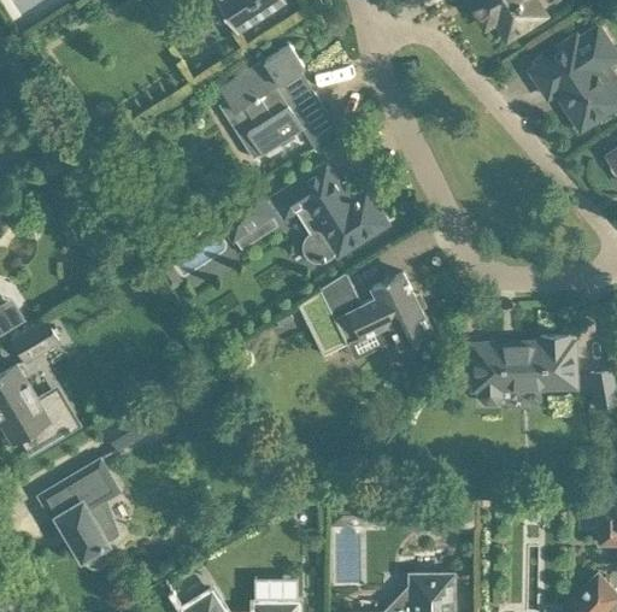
[(215,0),(238,35),(286,4),(283,0),(215,0)]
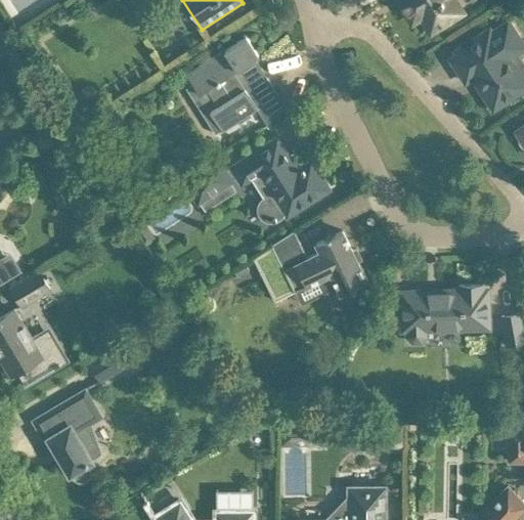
[(395,0),(412,26),(421,20),(430,35),(466,13),(456,0),(395,0)]
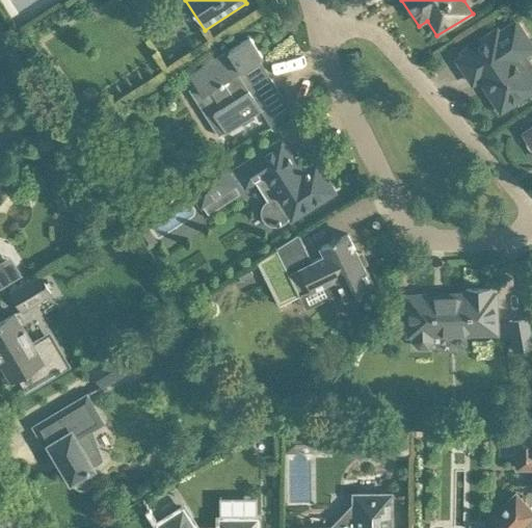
[(531,50),(513,22),(479,44),(461,55),(464,59),(457,63),(473,86),(479,82),(501,114),(531,94),(531,86),(516,63),(531,52),(531,50)]
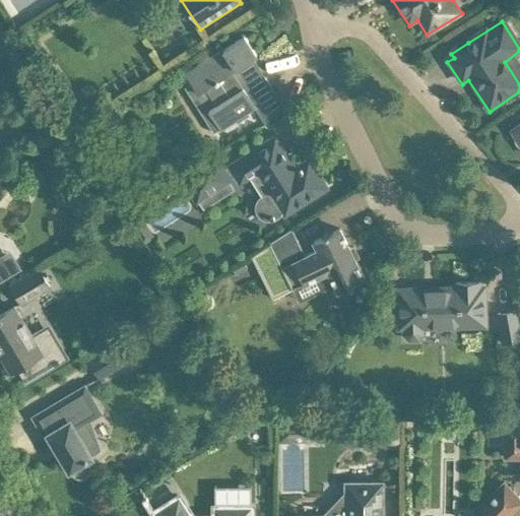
[(244,40),(186,77),(220,132),(234,124),(237,127),(250,119),(248,115),(255,111),(254,108),(273,94),(264,81),(259,85),(253,76),(255,74),(251,67),(249,69),(246,65),(256,59),(244,40)]
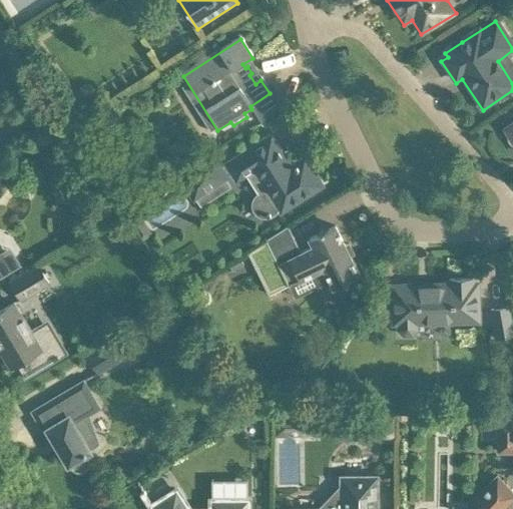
[(512,125),(504,132),(512,146),(512,125)]
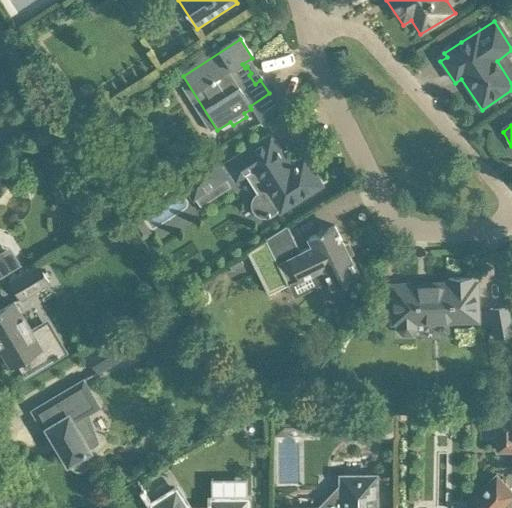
[(271,139),(224,169),(234,186),(247,178),(258,196),(255,198),(253,201),(252,204),(252,208),(252,211),(253,214),(256,217),(258,219),(261,220),(265,221),(268,220),(271,219),(274,217),(276,215),(278,216),(321,188),(304,161),(290,170),(271,139)]
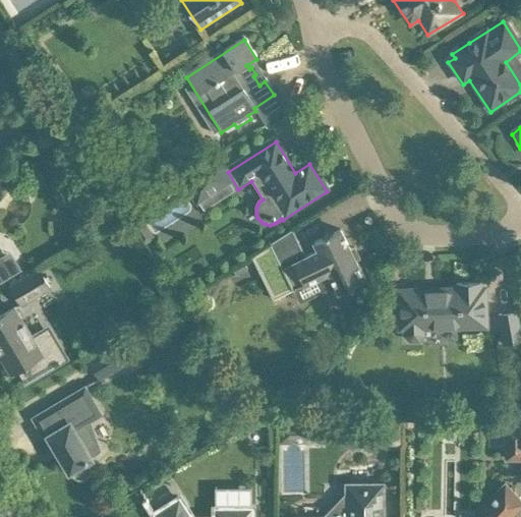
[(58,165),(67,168),(73,161),(71,152),(62,149),(56,156),(58,165)]
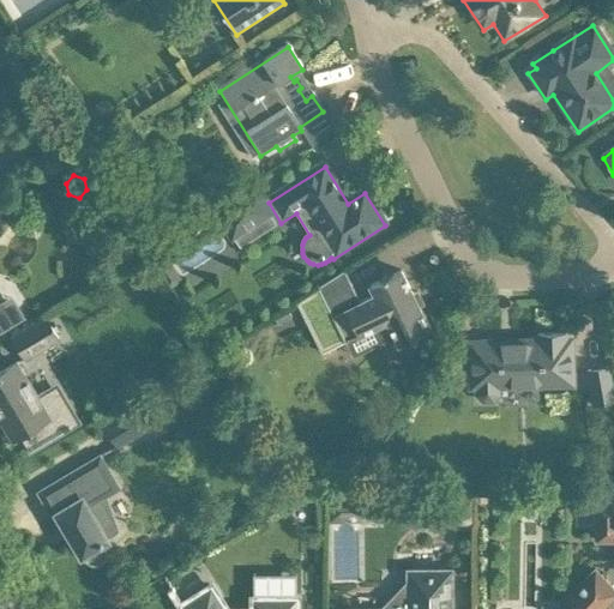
[(256,193),(215,217),(229,241),(270,217),(256,193)]
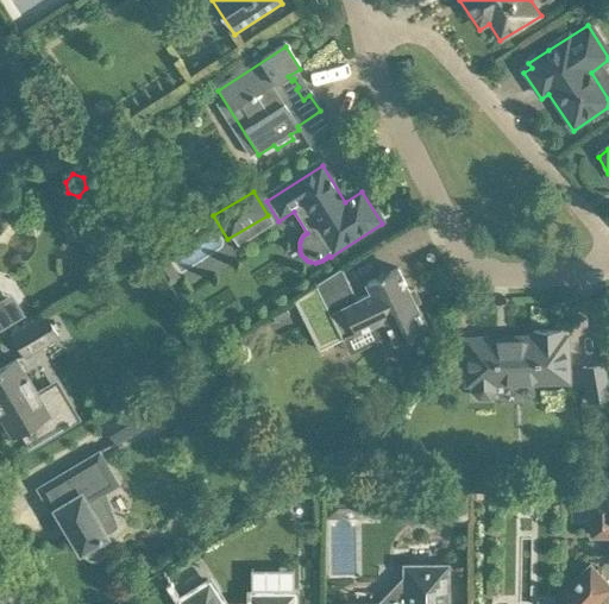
[(315,288),(316,289),(294,303),(318,354),(384,322),(385,323),(395,345),(407,339),(408,341),(415,338),(414,335),(426,331),(397,272),(387,277),(385,275),(377,278),(378,281),(368,287),(371,296),(357,303),(341,271),(315,288)]
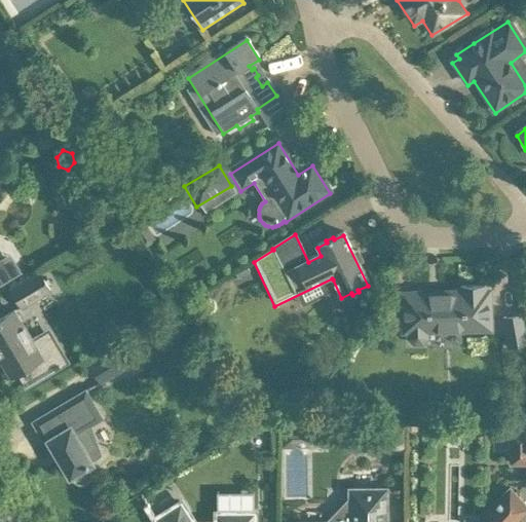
[(0,285),(21,273),(10,257),(0,262),(0,285)]
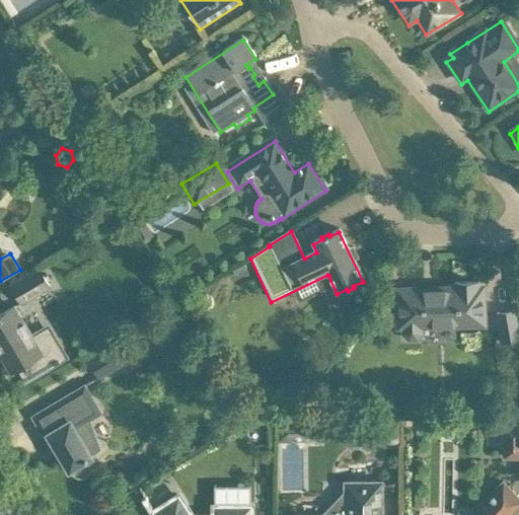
[(50,290),(39,272),(11,288),(22,307),(50,290)]
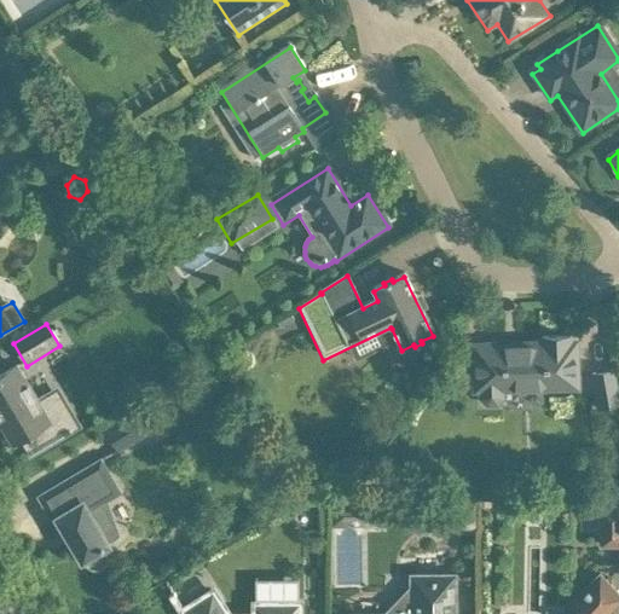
[(475,349),(476,374),(476,393),(480,393),(480,403),(487,407),(497,407),(503,401),(503,392),(551,391),(555,393),(566,392),(570,389),(576,389),(574,346),(571,346),(571,340),(542,341),(543,348),(475,349)]
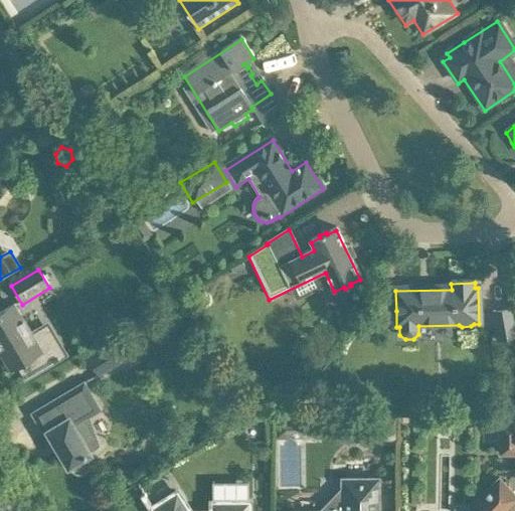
[(14,307),(0,314),(0,354),(10,371),(16,368),(25,383),(67,357),(47,323),(29,333),(14,307)]
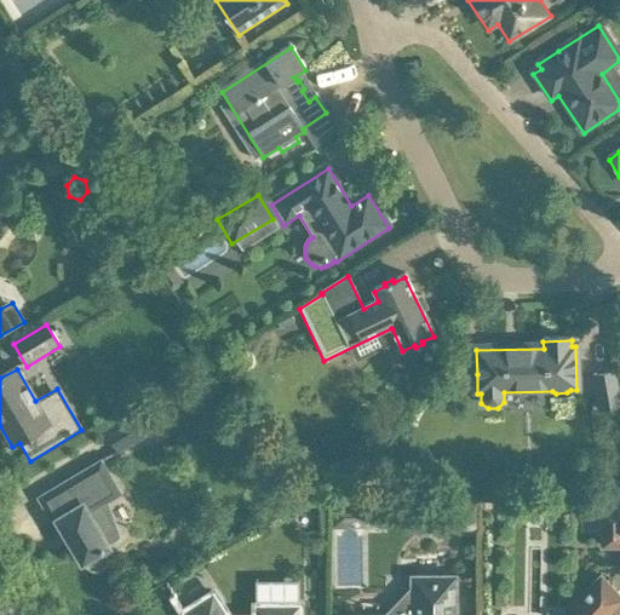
[(619,403),(615,374),(593,378),(600,412),(619,407),(619,403)]
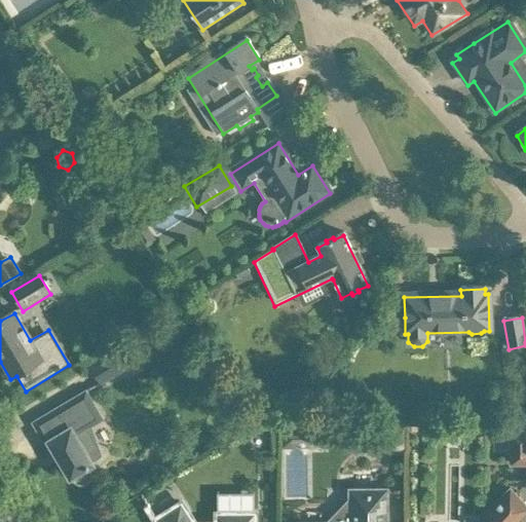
[(137,364),(126,346),(89,368),(100,386),(137,364)]
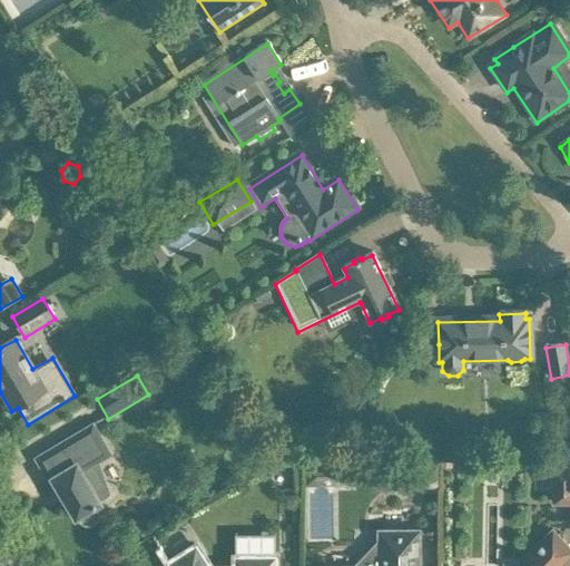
[(92,427),(55,449),(36,461),(36,462),(58,449),(70,470),(48,482),(57,497),(61,494),(78,523),(79,524),(80,525),(81,526),(84,527),(86,527),(88,527),(90,527),(91,527),(94,526),(96,525),(97,523),(98,521),(99,520),(99,518),(99,516),(99,514),(99,513),(98,511),(98,509),(96,507),(109,499),(91,468),(110,457),(92,427)]
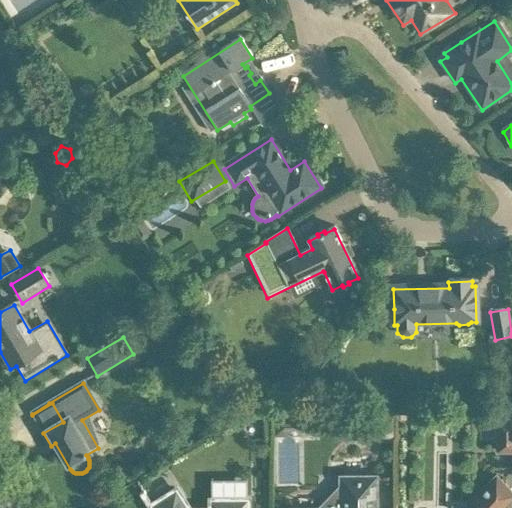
[(394,418),(368,419),(368,439),(395,439),(394,418)]
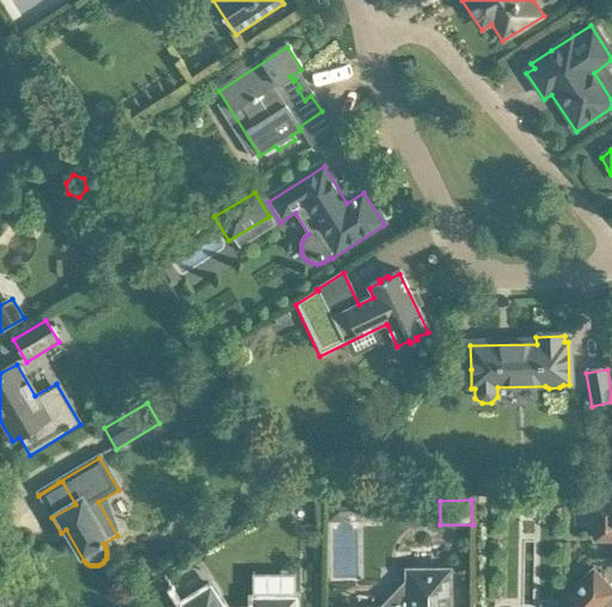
[(593,543),(611,541),(611,502),(593,502),(593,543)]
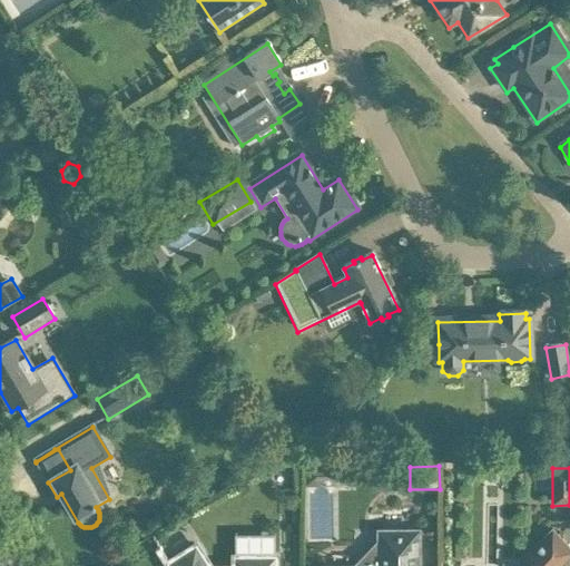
[(560,565),(569,557),(569,550),(551,532),(519,563),(519,565),(560,565)]
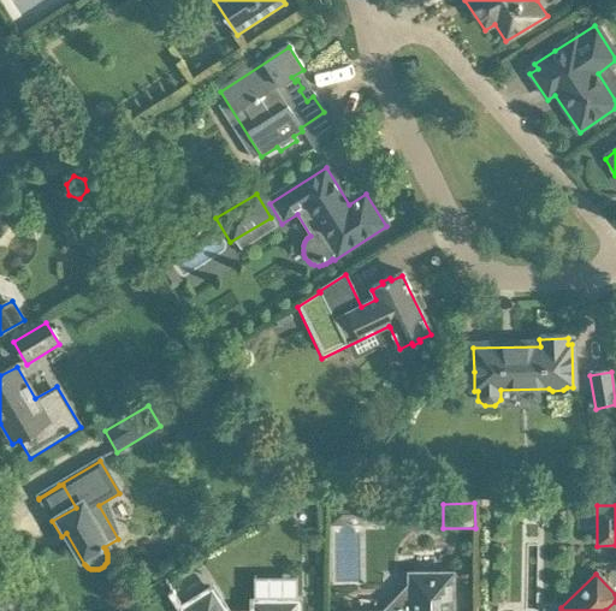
[(451,610),(451,576),(410,576),(410,610),(451,610)]
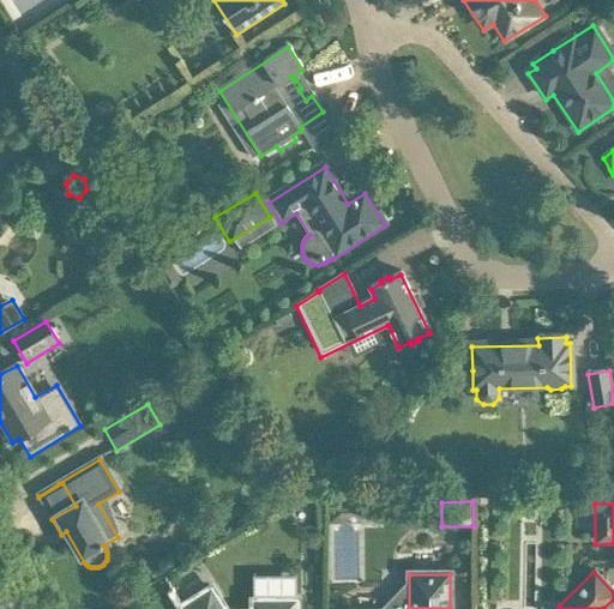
[(253,602),(253,608),(222,608),(211,590),(182,608),(296,608),(296,602),(253,602)]
